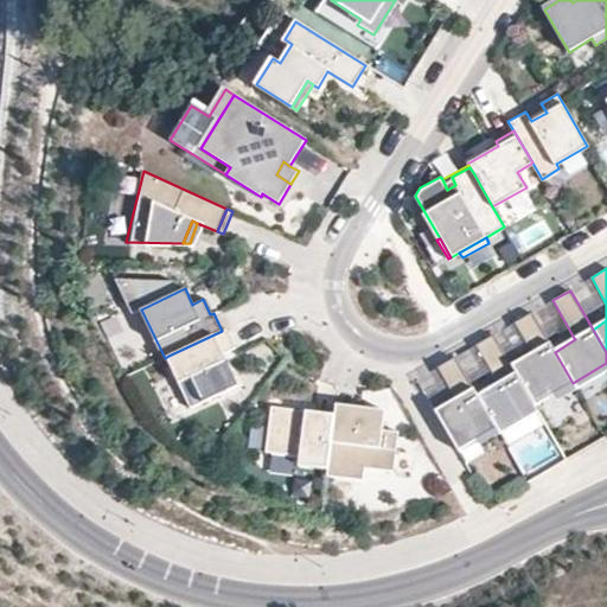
[(210,314),(213,313),(206,298),(203,299),(210,314)]
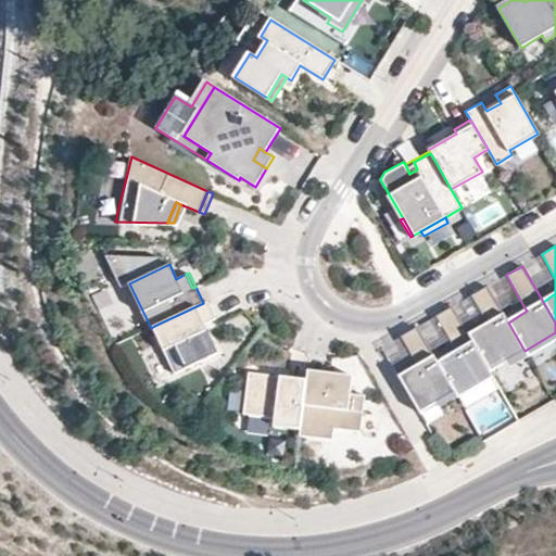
[(488,287),(471,295),(488,323),(492,331),(474,343),(490,371),(506,362),(525,351),(508,323),(507,320),(488,287)]
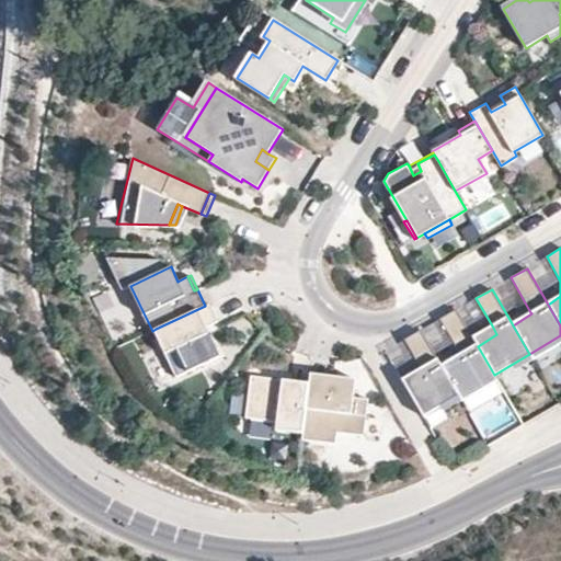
[(548,305),(560,296),(560,294),(547,302),(548,305)]
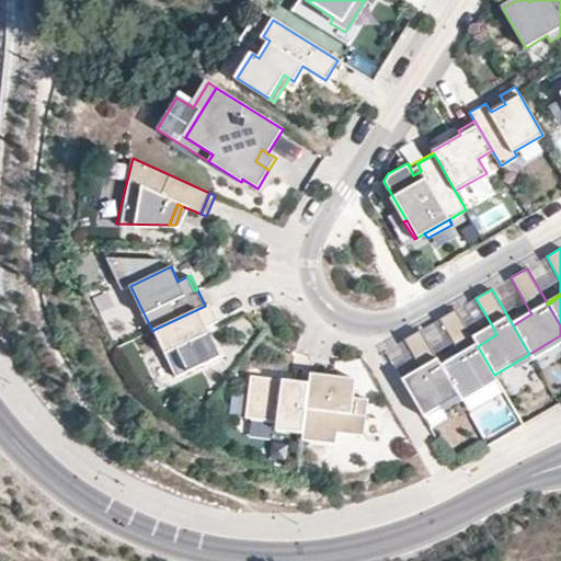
[(218,319),(210,302),(205,306),(156,329),(163,345),(148,352),(162,381),(221,353),(208,324),(218,319)]
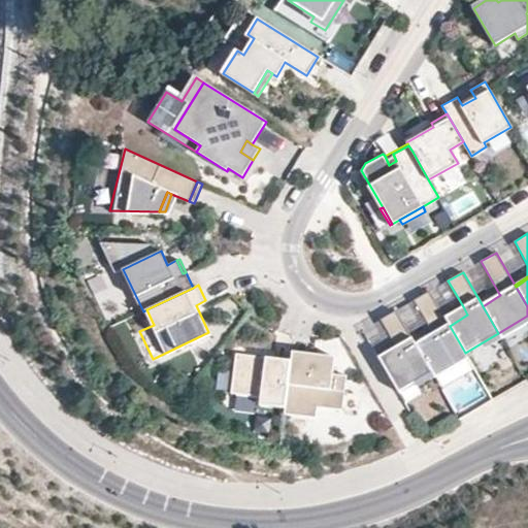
[(444,318),(429,291),(414,300),(433,333),(434,334),(416,345),(432,372),(450,362),(453,367),(468,358),(465,353),(450,326),(444,318)]
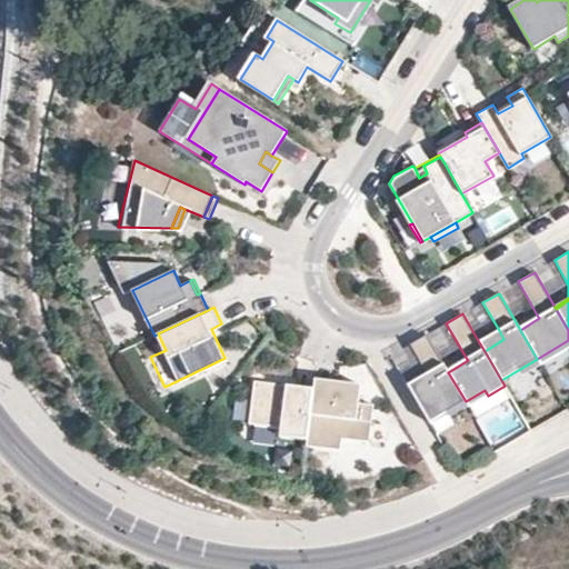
[(520,330),(539,318),(538,317),(519,328),(520,330)]
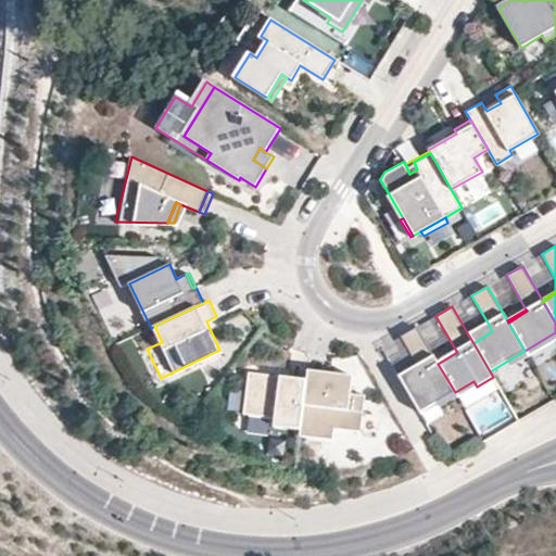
[(474,343),(492,331),(488,323),(468,335),(474,343)]
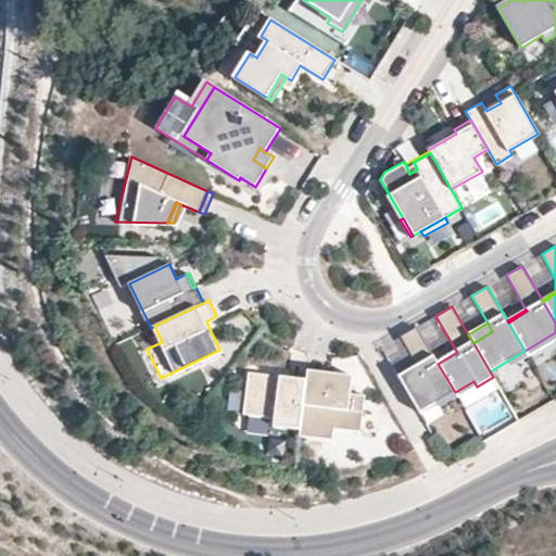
[(437,362),(417,327),(401,337),(417,365),(422,373),(403,384),(419,413),(455,392),(438,364),(437,362)]
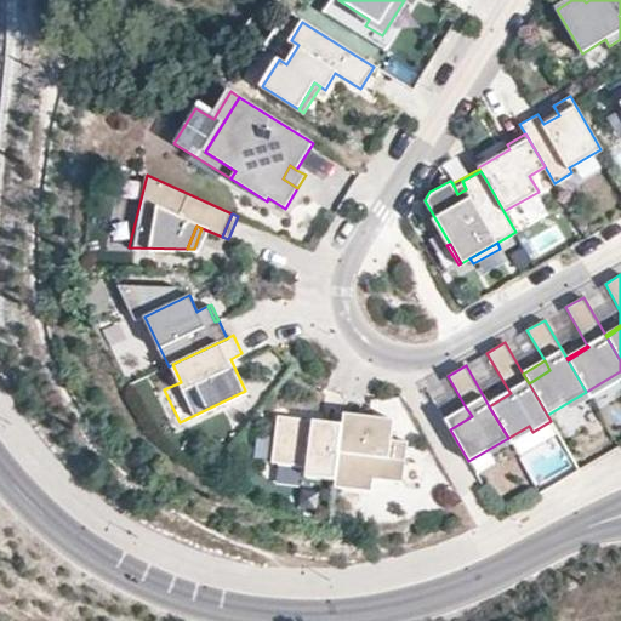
[(620,380),(620,371),(586,392),(590,398),(620,380)]
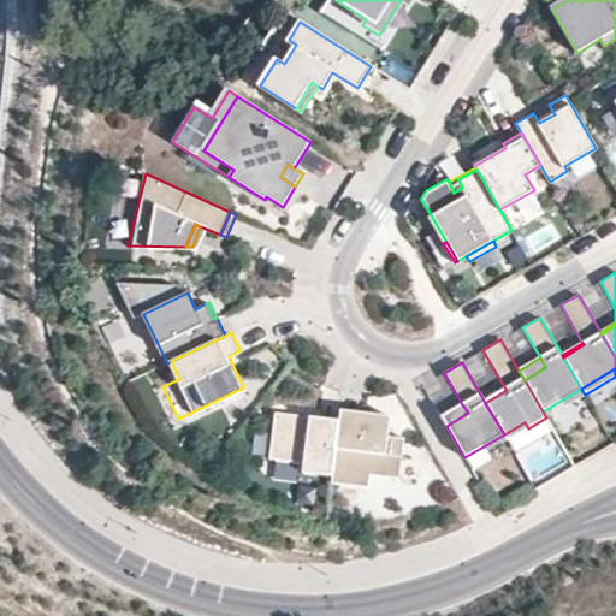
[(505,389),(484,401),(485,403),(507,390),(505,389)]
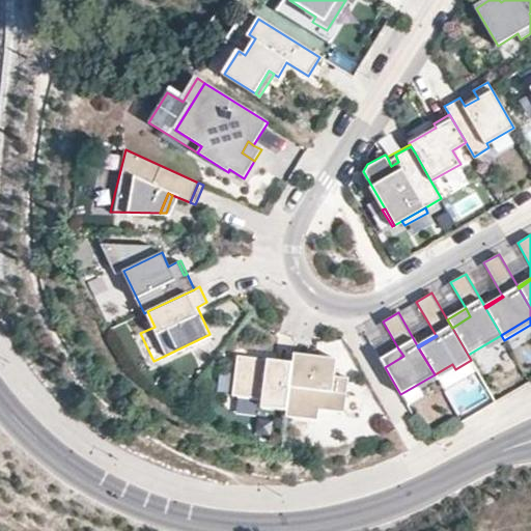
[(486,351),(504,340),(501,335),(483,345),(486,351)]
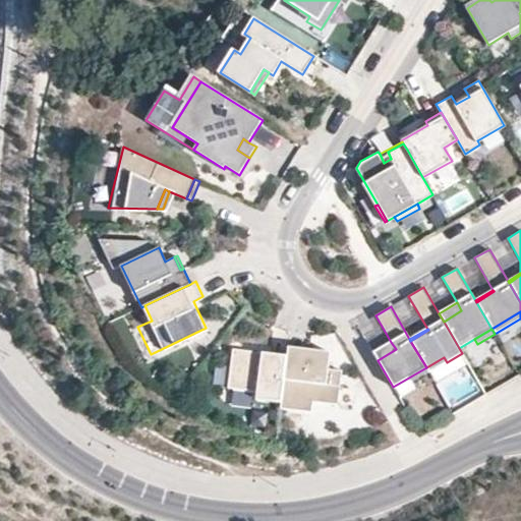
[(391,342),(372,352),(378,360),(396,349),(391,342)]
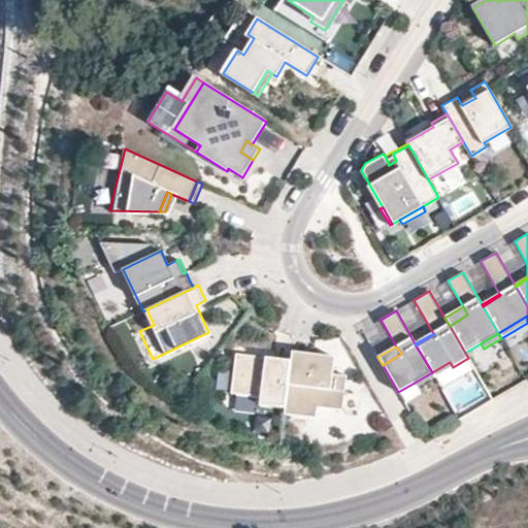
[(291,360),(290,364),(311,366),(312,355),(291,353),(291,360)]
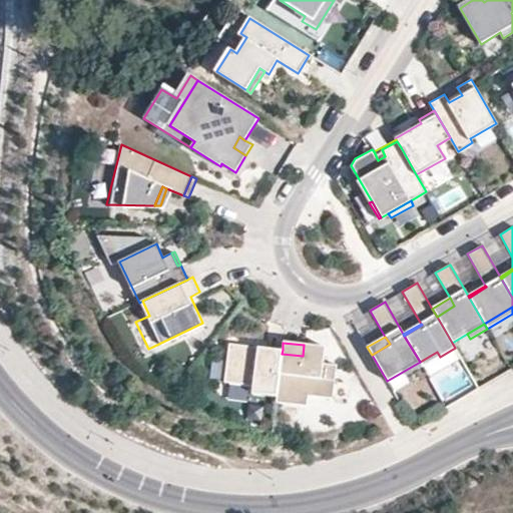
[(233,345),(228,382),(252,385),(278,388),(281,359),(263,357),(264,348),(233,345)]
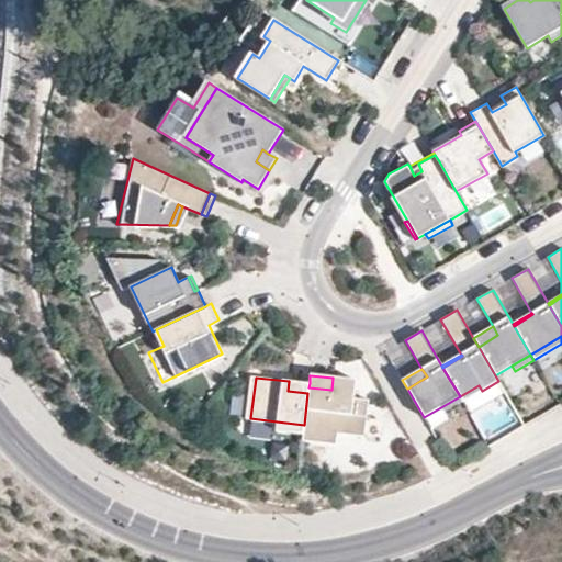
[(332,390),(308,388),(307,393),(304,425),(303,435),(302,441),(335,445),(336,435),(363,438),(368,402),(352,400),(355,381),(333,378),(332,390)]
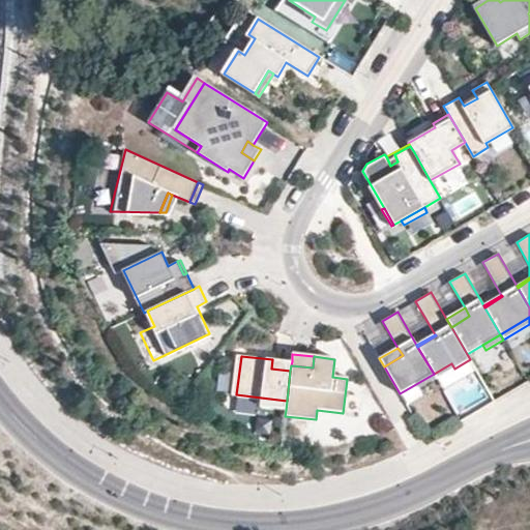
[(292,361),(272,359),(271,369),(290,371),(291,365),(292,361)]
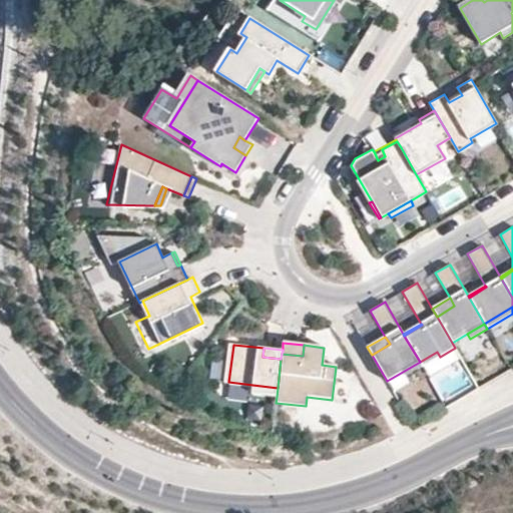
[(420,362),(423,367),(440,357),(437,352),(420,362)]
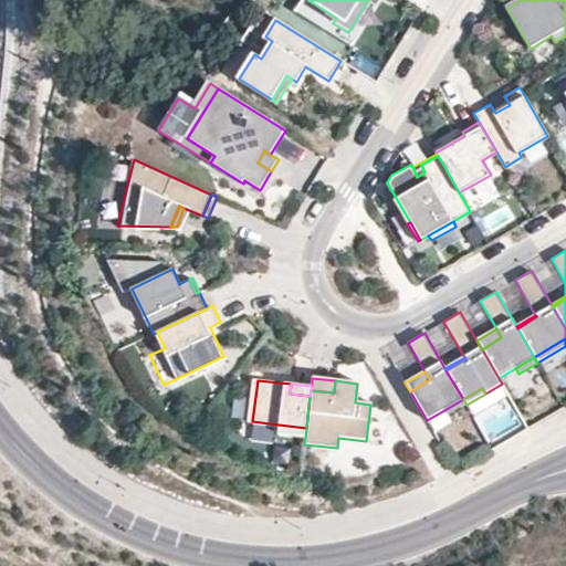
[(306,428),(279,425),(278,435),(305,438),(306,428)]
